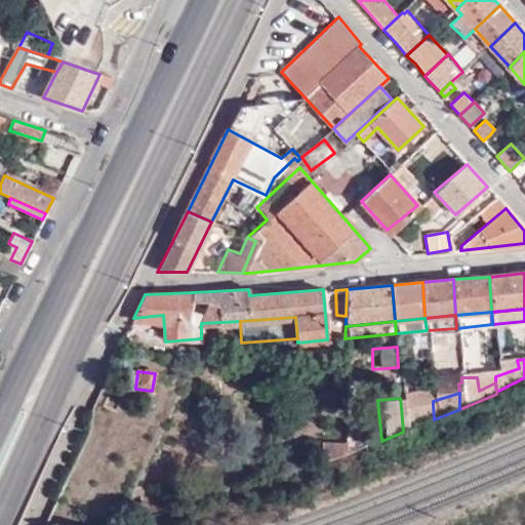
[(403,432),(434,419),(433,405),(401,407),(403,432)]
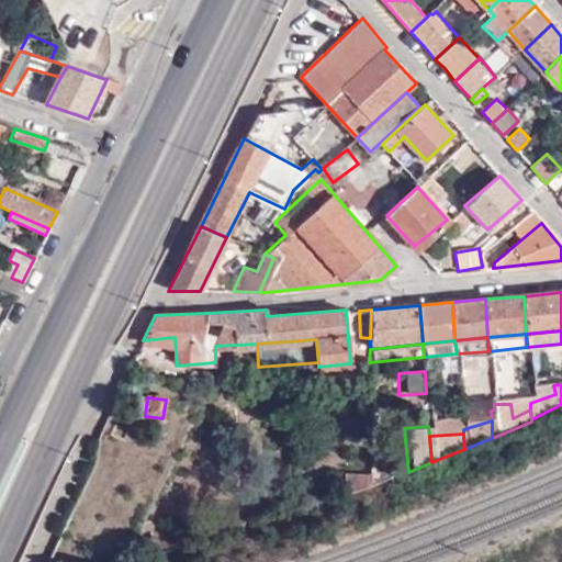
[(363,490),(380,484),(381,444),(366,445),(364,482),(363,490)]
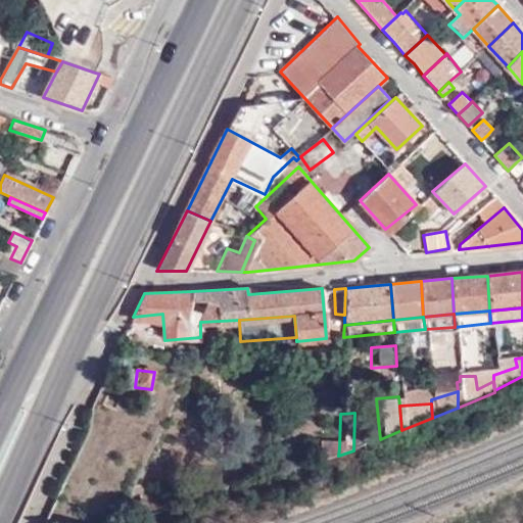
[(317,464),(338,456),(339,448),(317,448),(317,464)]
